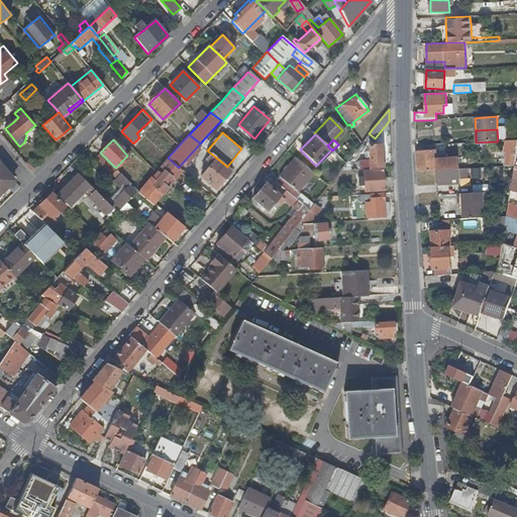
[(507,154),(506,167),(514,167),(514,166),(516,148),(516,145),(506,142),(504,153),(507,154)]
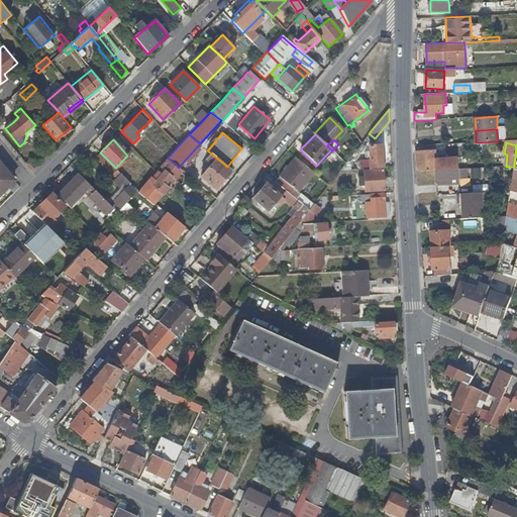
[(468,151),(468,143),(450,144),(447,144),(447,152),(468,151)]
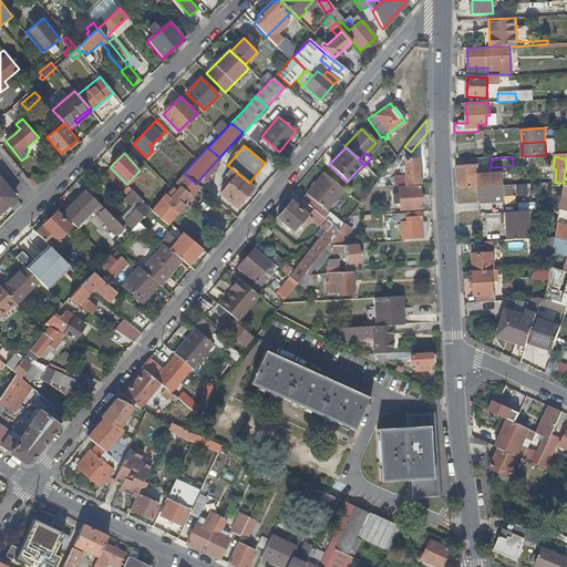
[(404,182),(404,185),(419,184),(416,158),(403,160),(404,175),(395,175),(395,182),(404,182)]
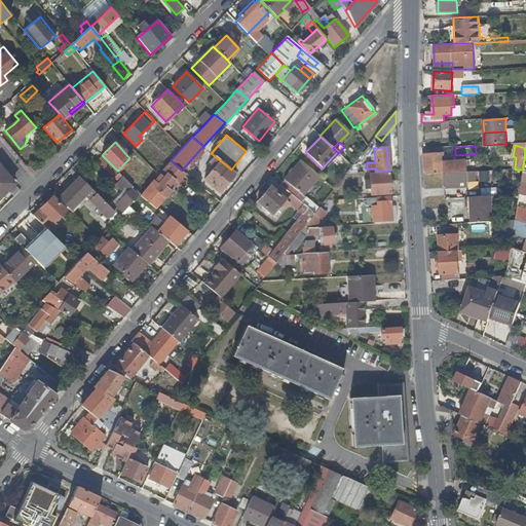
[(444,152),(423,153),(424,174),(444,173),(449,173),(448,168),(445,170),(444,152)]
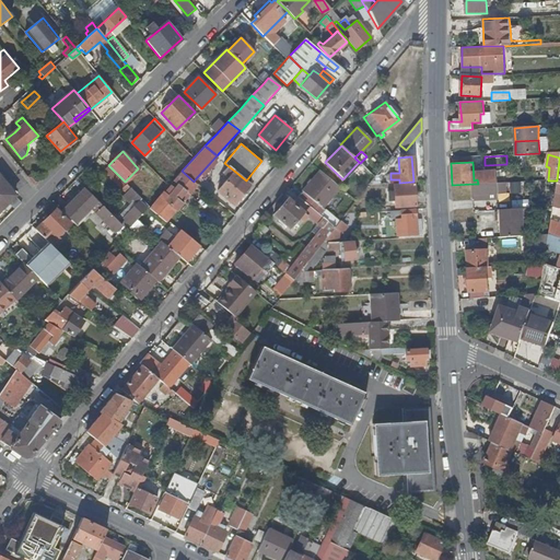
[(118,217),(129,228),(147,209),(139,200),(141,198),(125,182),(108,165),(104,170),(126,193),(123,197),(130,203),(118,217)]
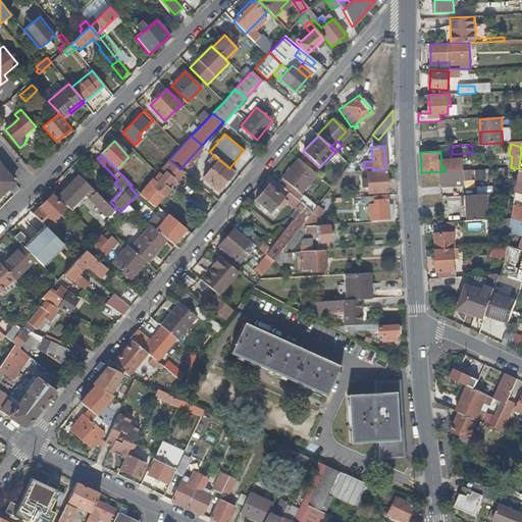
[(138,194),(154,207),(163,195),(165,196),(170,190),(167,187),(180,169),(169,159),(152,178),(157,183),(153,187),(148,183),(139,193),(138,194)]
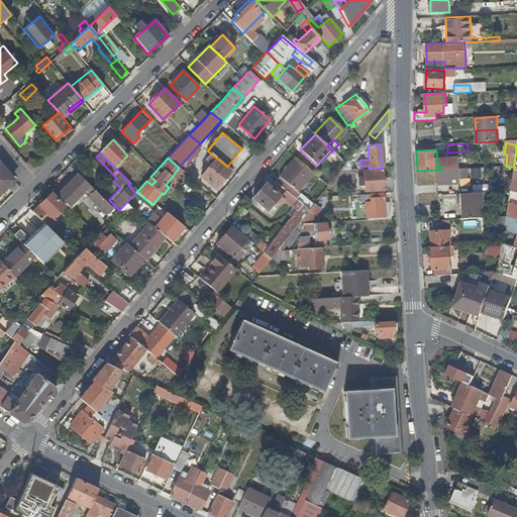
[(215,188),(230,170),(227,167),(216,158),(201,176),(215,188)]
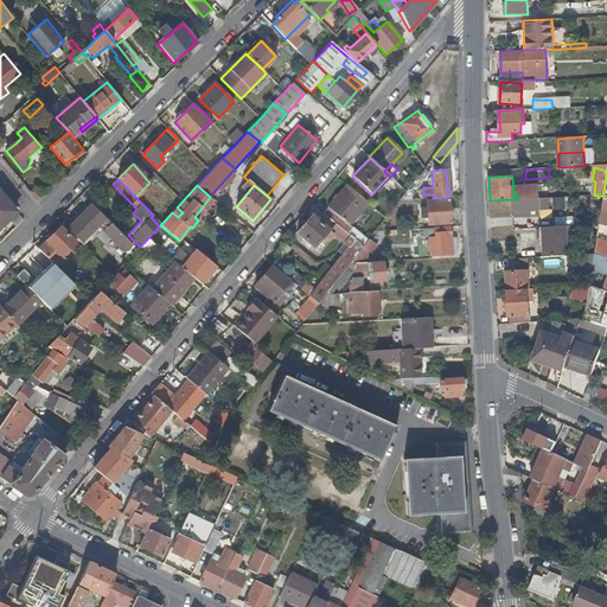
[(327,208),(323,212),(337,224),(362,246),(366,240),(350,227),(368,203),(346,185),(337,197),(338,198),(330,210),(327,208)]
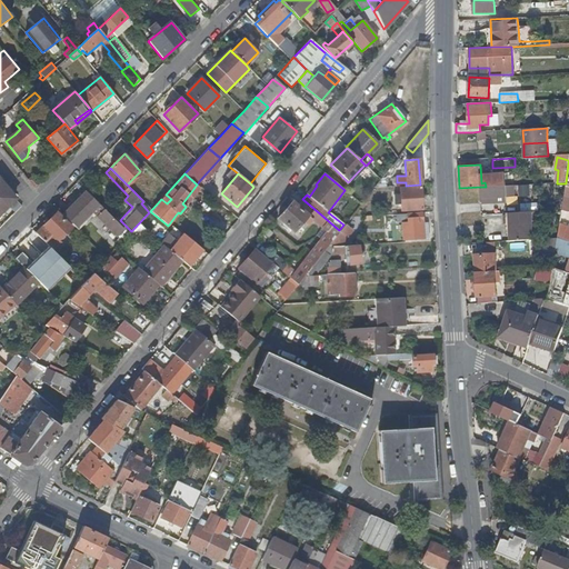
[(39,183),(32,176),(29,179),(36,188),(39,183)]
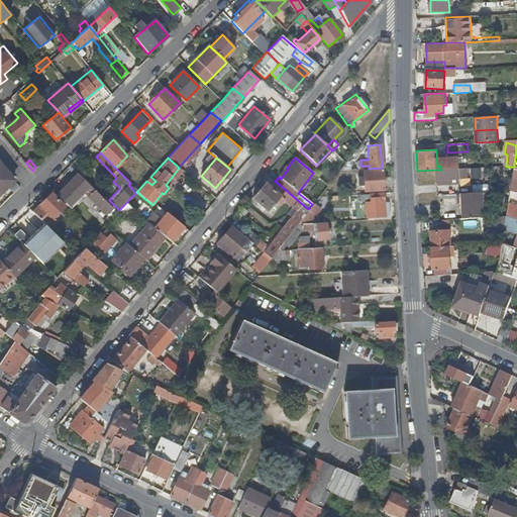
[(346,162),(339,170),(350,170),(350,161),(346,162)]
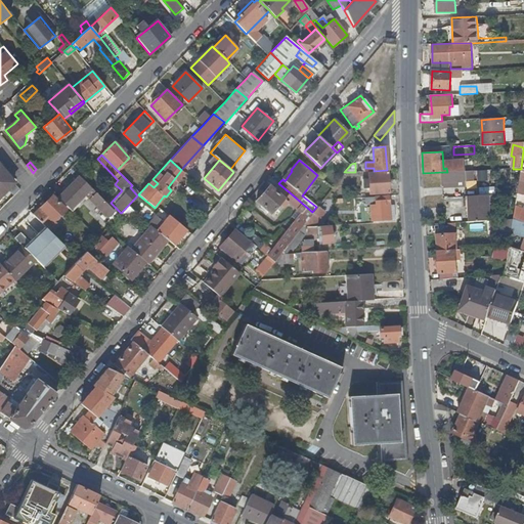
[(0,194),(13,182),(0,166),(0,194)]
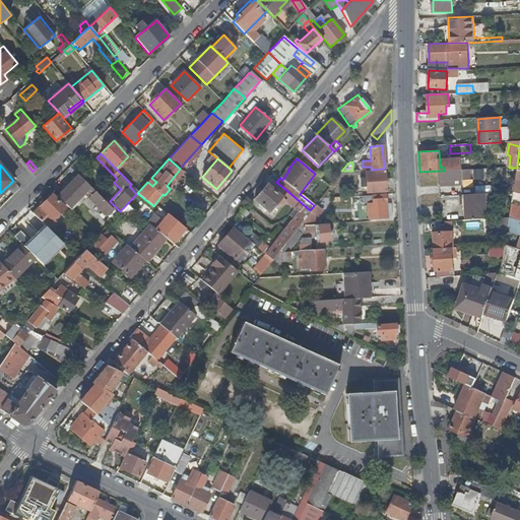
[(288,169),(280,178),(282,180),(289,170),(288,169)]
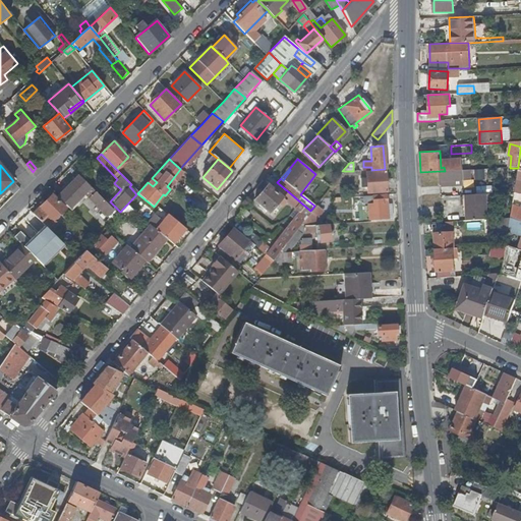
[(360,178),(361,187),(367,187),(367,192),(386,191),(385,170),(366,171),(366,177),(360,178)]
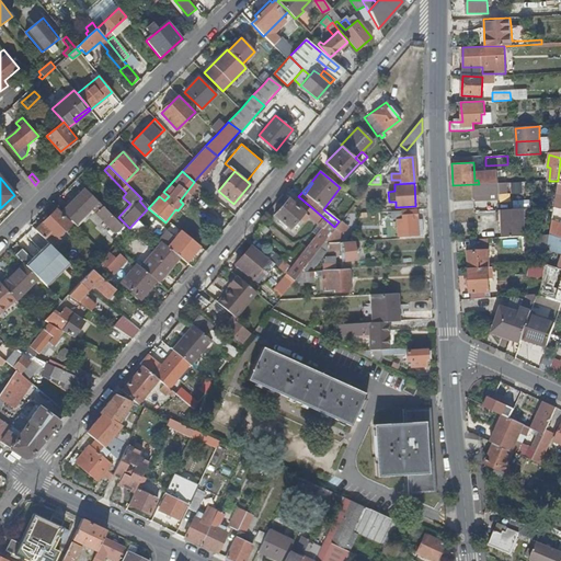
[(507,193),(507,183),(479,184),(473,184),(474,202),(492,202),(491,194),(500,194),(507,193)]
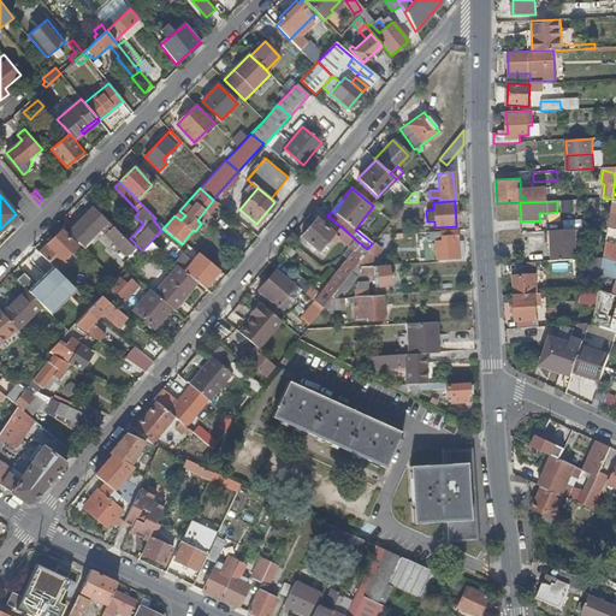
[(158,215),(165,223),(173,215),(165,207),(158,215)]
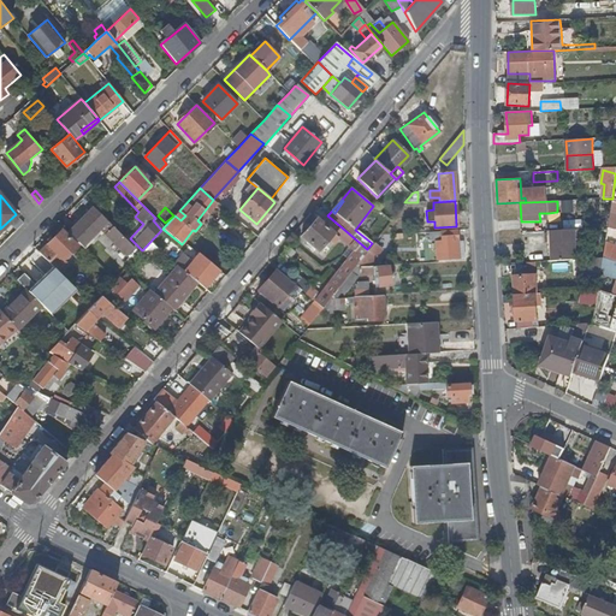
[(153,220),(161,230),(163,229),(164,227),(155,218),(153,220)]
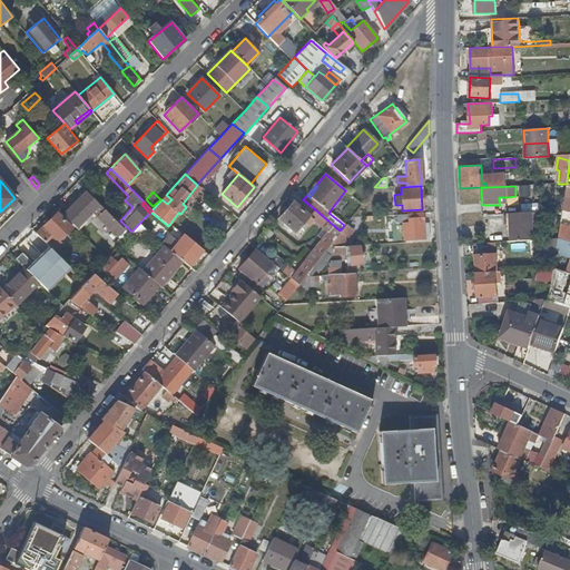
[(328,246),(340,231),(316,210),(311,218),(292,202),(278,218),(294,232),(298,226),(304,231),(313,220),(326,232),(295,272),(279,257),(274,264),(277,266),(291,277),(298,284),(305,276),(305,275),(328,246)]
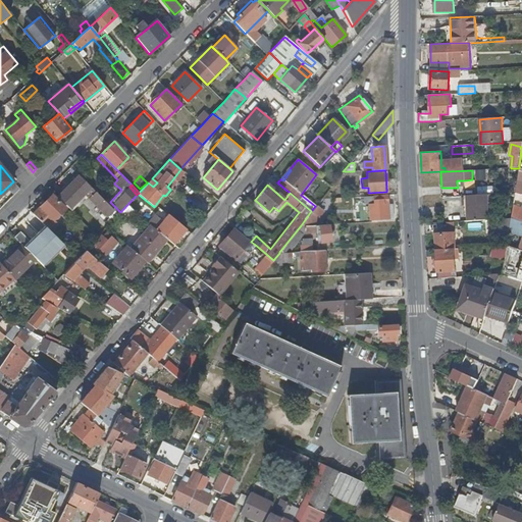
[(107,216),(113,210),(91,188),(85,194),(98,206),(101,210),(107,216)]
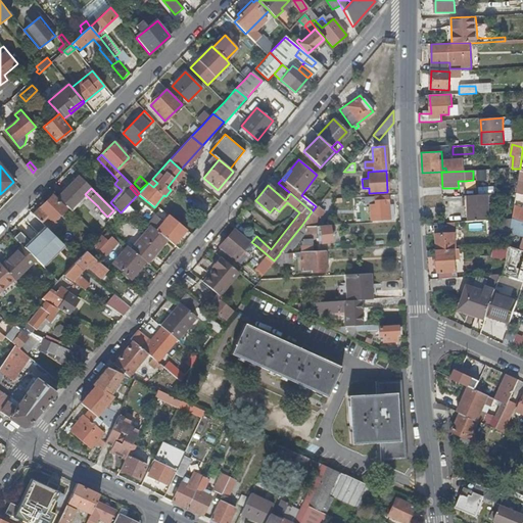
[(51,194),(33,214),(47,229),(55,222),(53,220),(65,207),(51,194)]
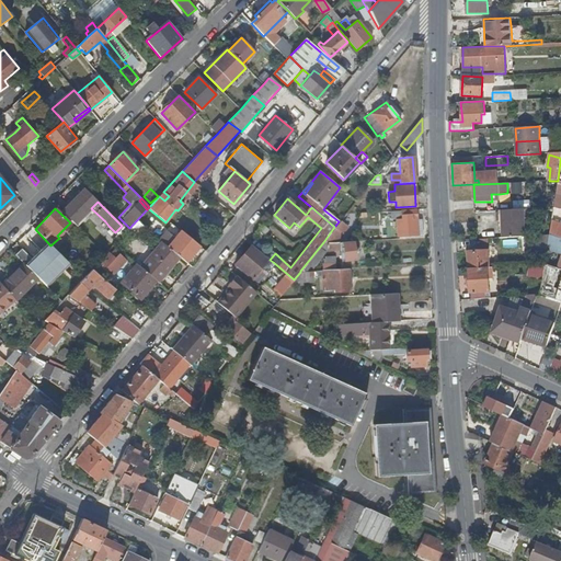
[(525,236),(524,208),(499,210),(500,220),(503,220),(504,237),(525,236)]
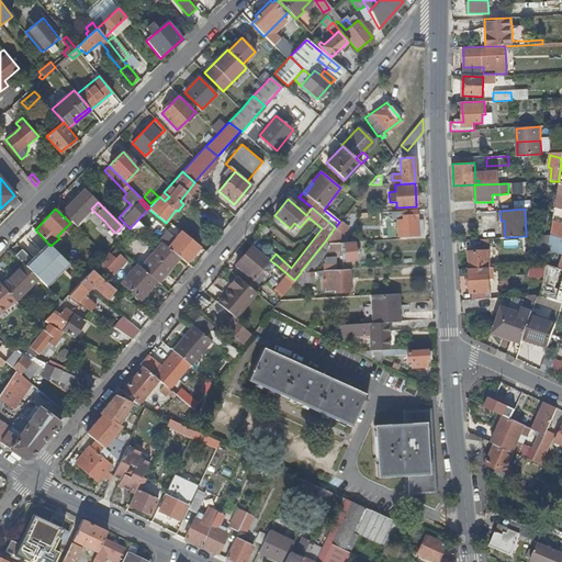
[(416,220),(416,210),(390,211),(390,220),(394,218),(396,236),(417,235),(417,234),(424,234),(422,220),(416,220)]
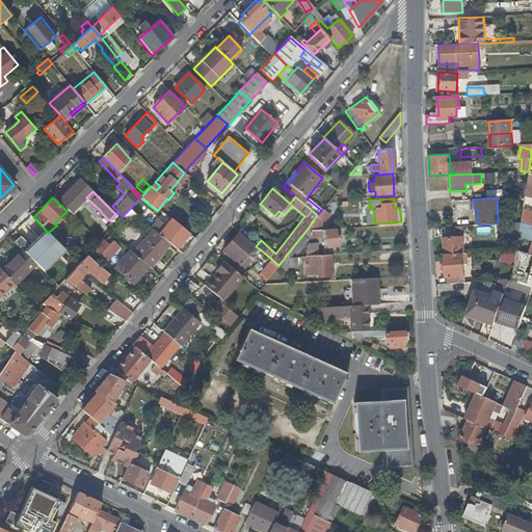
[(307,230),(316,229),(328,214),(322,209),(321,210),(317,215),(307,230)]
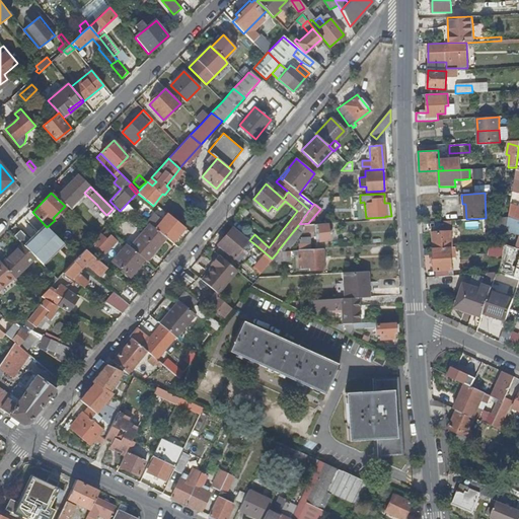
[(518,207),(511,205),(509,217),(518,220),(518,207)]
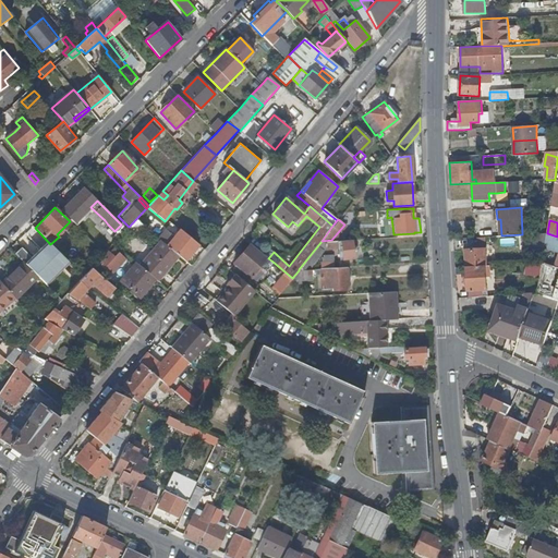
[(198,245),(180,229),(173,237),(166,229),(158,238),(161,241),(167,245),(179,255),(185,261),(198,245)]
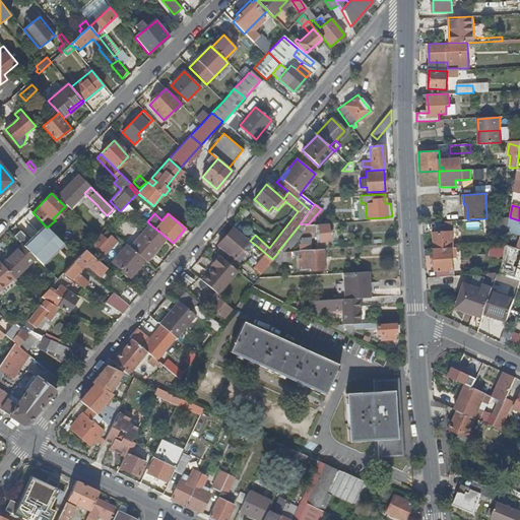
[(519,220),(510,217),(506,245),(519,249),(519,220)]
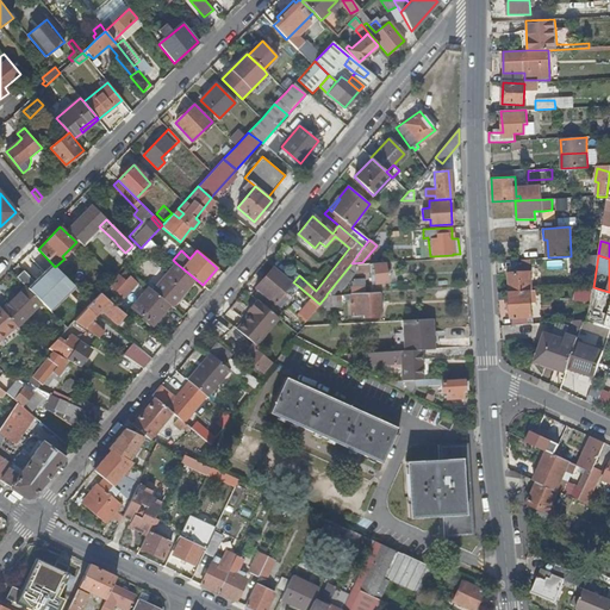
[(385,281),(384,261),(362,262),(352,263),(327,294),(335,294),(337,290),(341,292),(354,275),(354,274),(356,271),(363,269),(371,269),(371,273),(372,282),(385,281)]
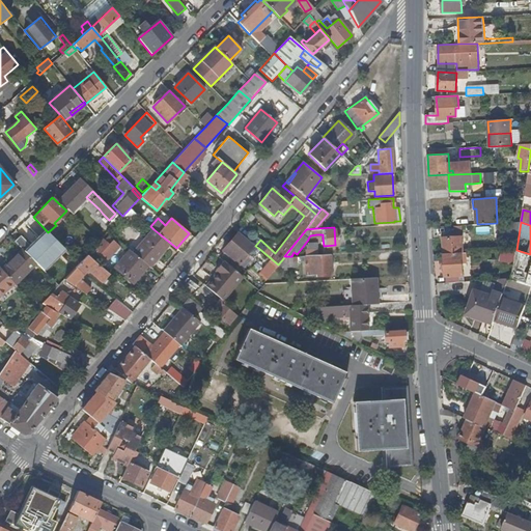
[(154,229),(133,253),(147,264),(149,267),(170,243),(159,233),(154,229)]
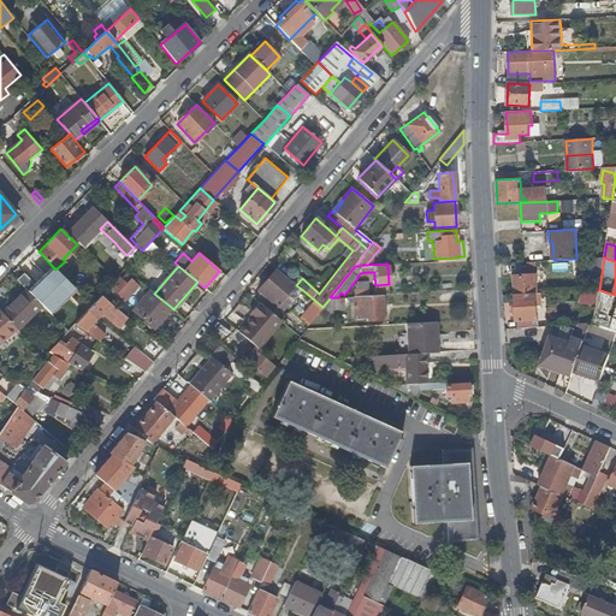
[(296,284),(276,268),(258,290),(260,292),(255,298),(256,300),(259,301),(270,311),(274,304),(277,306),(283,300),(286,303),(294,295),(289,292),(296,284)]
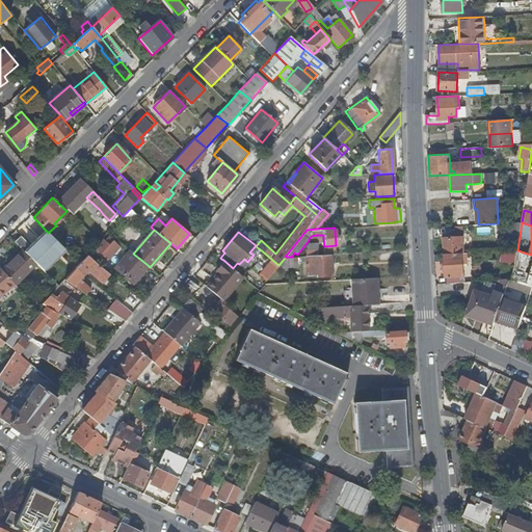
[(107,235),(95,248),(107,260),(120,246),(107,235)]
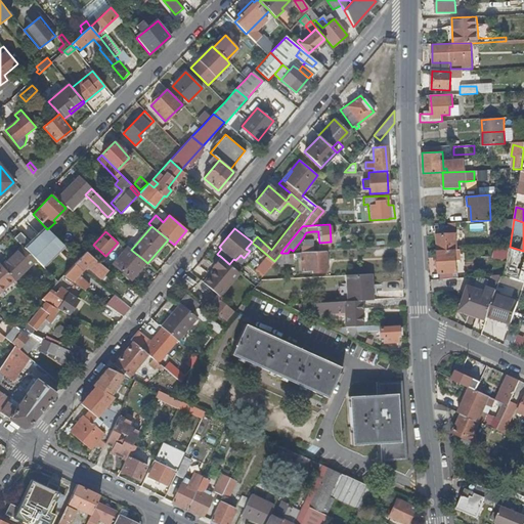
[(20,232),(14,237),(22,245),(24,247),(30,241),(20,232)]
